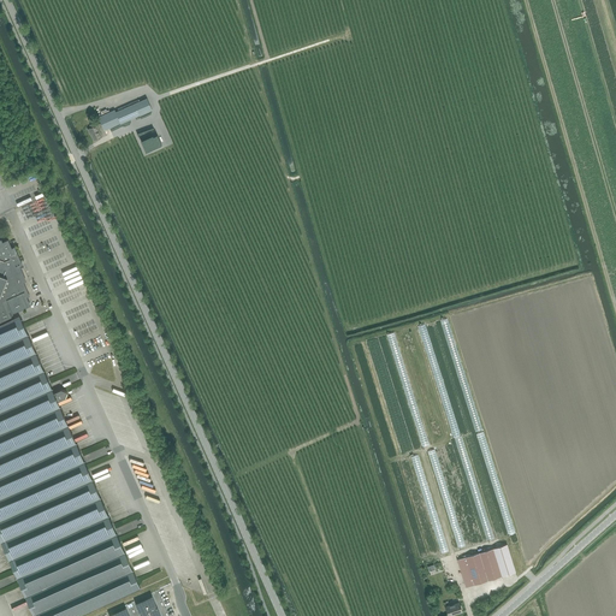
[(147,99),(124,108),(130,119),(152,110),(147,99)]
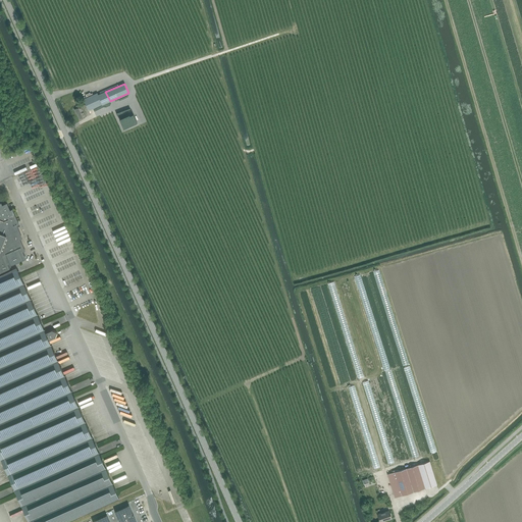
[(84,99),(86,104),(89,110),(90,110),(110,101),(105,92),(105,90),(97,93),(84,99)]
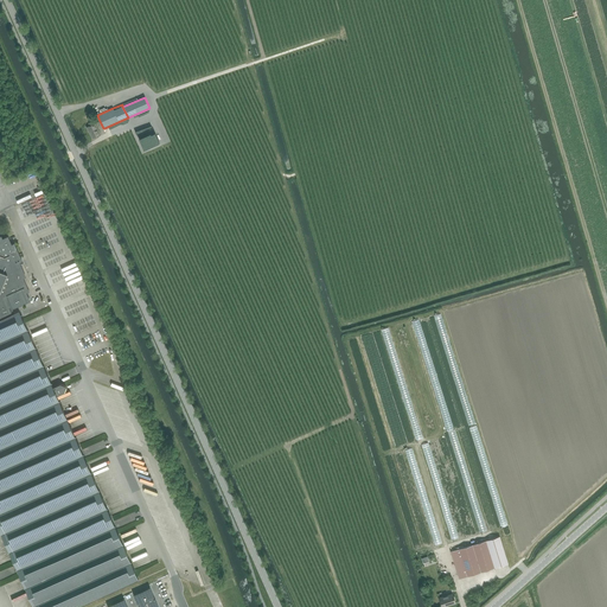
[(103,128),(100,121),(87,127),(88,131),(89,131),(93,138),(104,133),(103,128)]
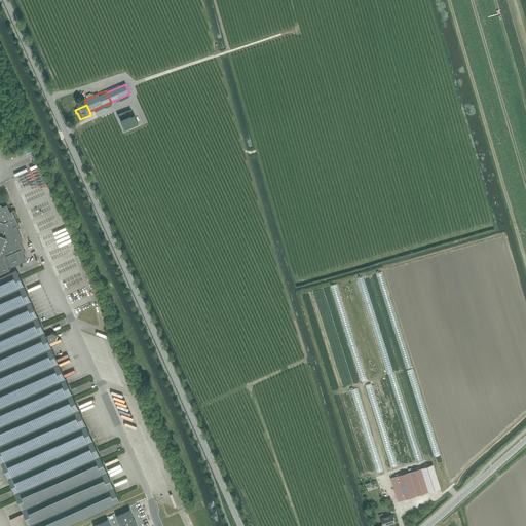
[(0,460),(29,525),(65,525),(120,501),(49,342),(55,340),(58,335),(57,334),(52,332),(46,335),(45,335),(16,269),(12,271),(10,267),(26,260),(22,253),(25,252),(20,240),(22,239),(17,231),(15,232),(12,226),(17,224),(12,211),(9,213),(6,205),(2,208),(1,205),(0,204),(0,460)]
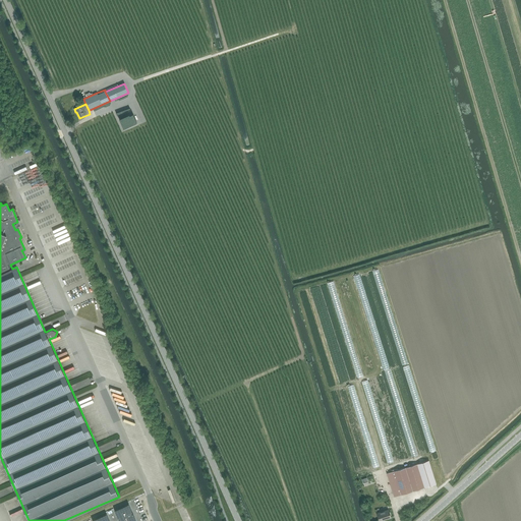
[(428,460),(387,473),(394,497),(437,483),(428,460)]
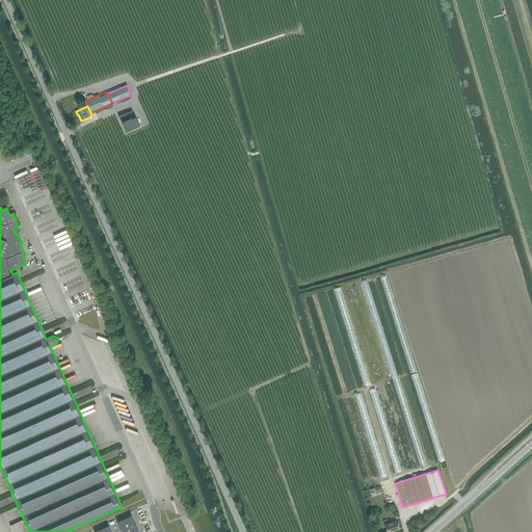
[(130,515),(116,522),(120,531),(131,531),(136,530),(130,515)]
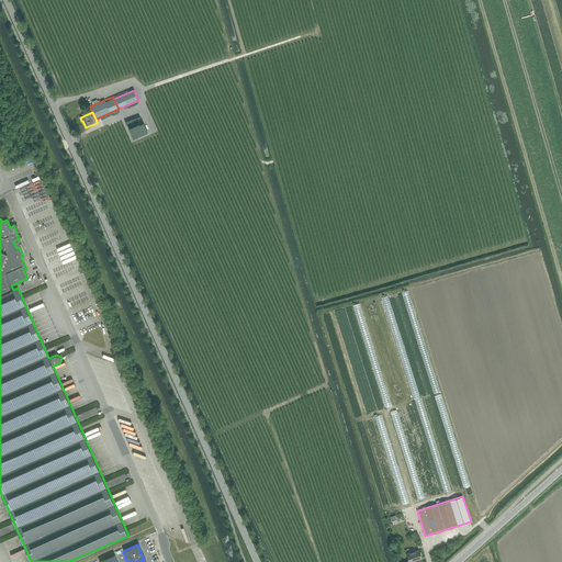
[(409,561),(422,558),(418,550),(406,553),(409,561)]
